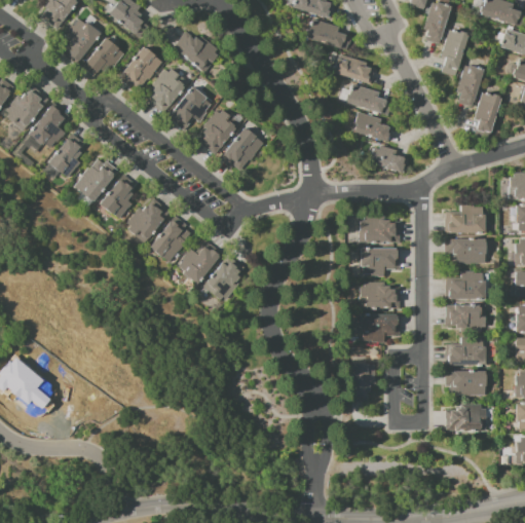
[(78,0),(58,28),(41,16),(47,8),(45,6),(48,1),(47,0),(78,0)]
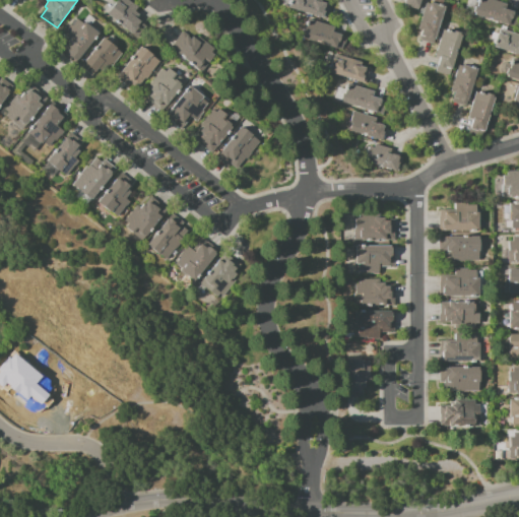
[(137,37),(108,12),(117,0),(119,0),(131,0),(139,6),(135,10),(140,14),(137,17),(147,24),(137,37)]
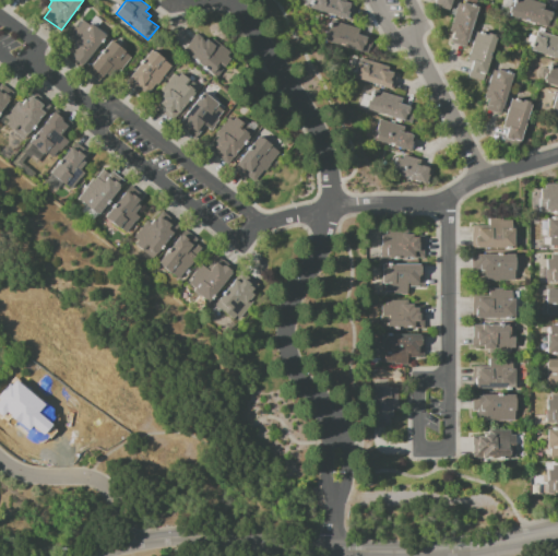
[(351,19),(311,7),(313,0),(346,0),(346,1),(355,4),(351,19)]
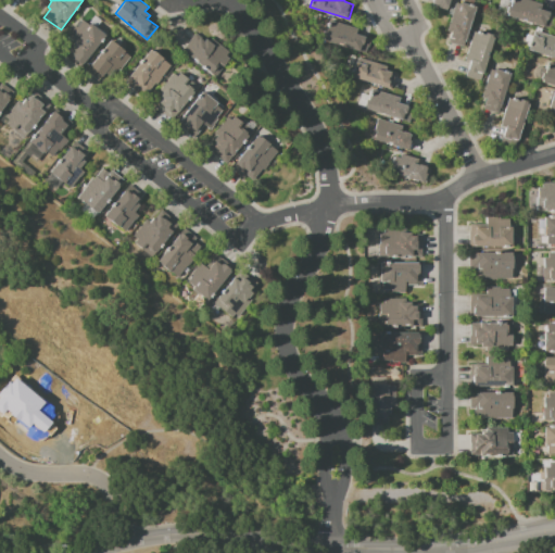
[(449,0),(448,8),(446,7),(446,9),(438,7),(439,4),(433,2),(433,0),(449,0)]
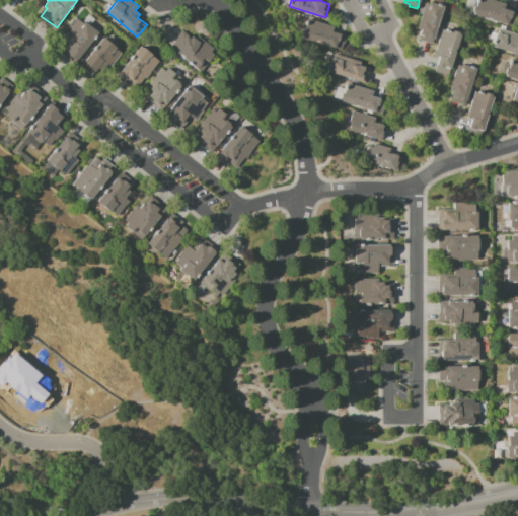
[(517,12),(514,26),(474,13),(474,11),(473,11),(474,5),(476,5),(478,0),(497,0),(507,3),(505,8),(517,12)]
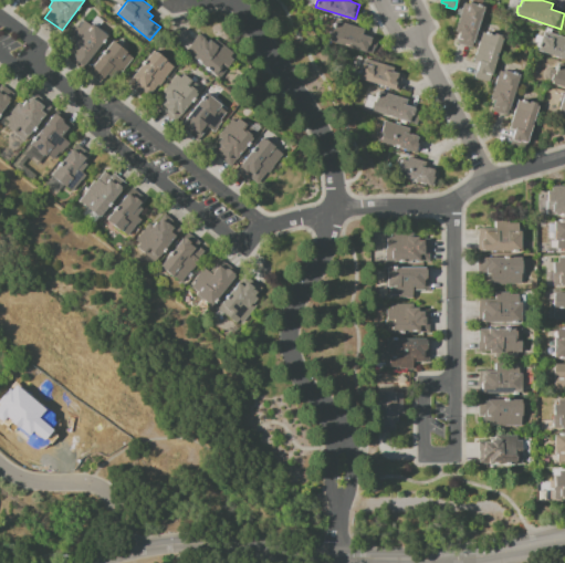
[(484,7),(472,47),(457,42),(460,31),(456,30),(466,1),(469,2),(470,1),(484,7)]
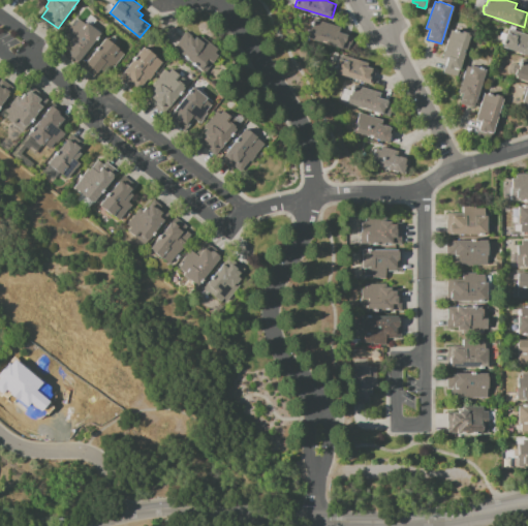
[(101,32),(76,63),(65,55),(66,54),(61,49),(69,38),(64,33),(67,29),(68,30),(72,24),(74,25),(81,18),(86,23),(87,21),(101,32)]
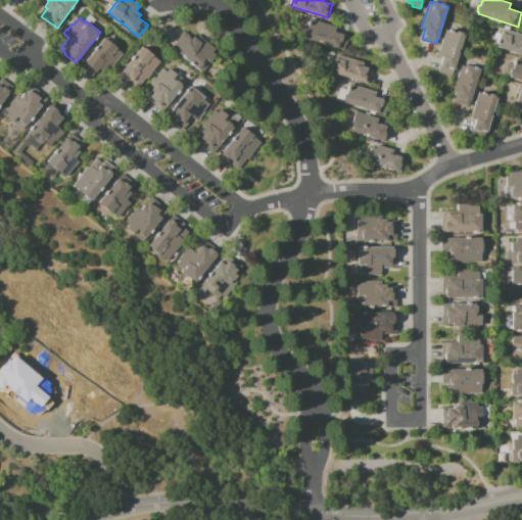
[(345,49),(302,37),(304,28),(307,29),(311,18),(337,26),(335,32),(349,36),(345,49)]
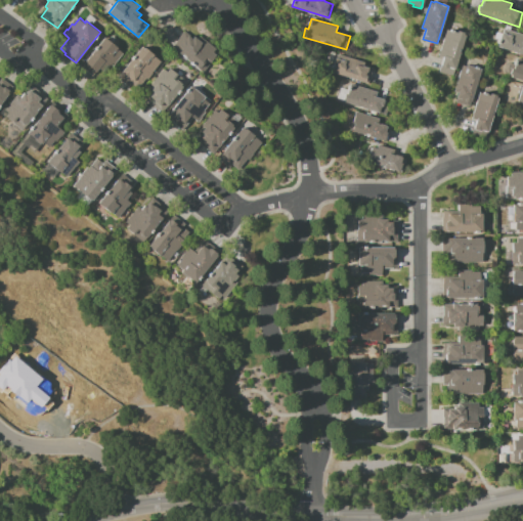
[(522,52),(497,44),(503,30),(504,31),(505,27),(522,32),(522,52)]
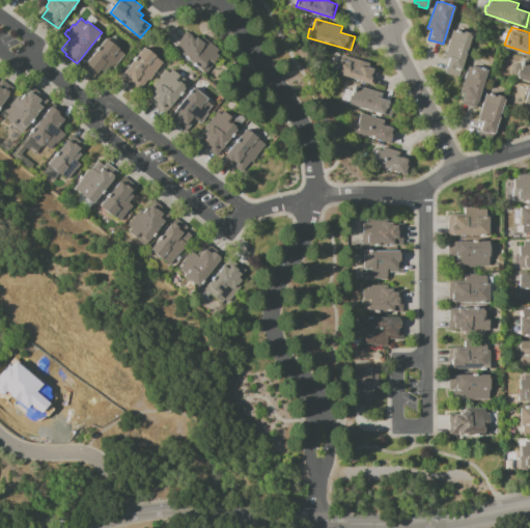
[(472,35),(459,74),(453,73),(453,74),(445,71),(450,57),(444,55),(453,29),(464,32),(465,30),(471,32),(470,34),(472,35)]
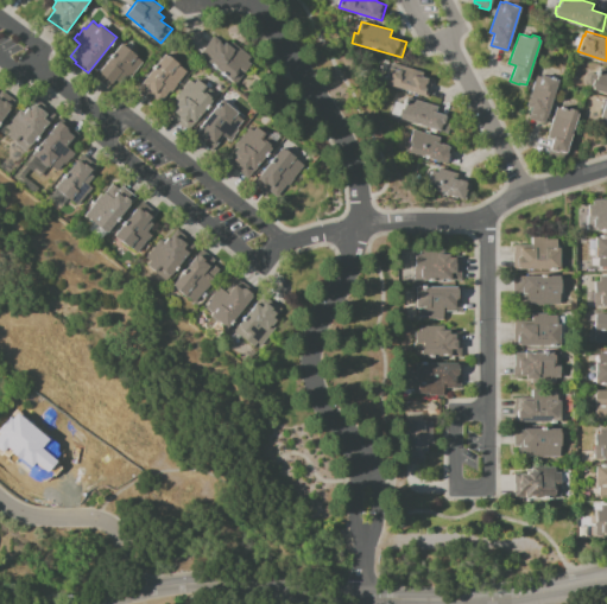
[(236,82),(201,53),(209,43),(215,35),(229,46),(233,42),(251,56),(248,59),(252,63),(236,82)]
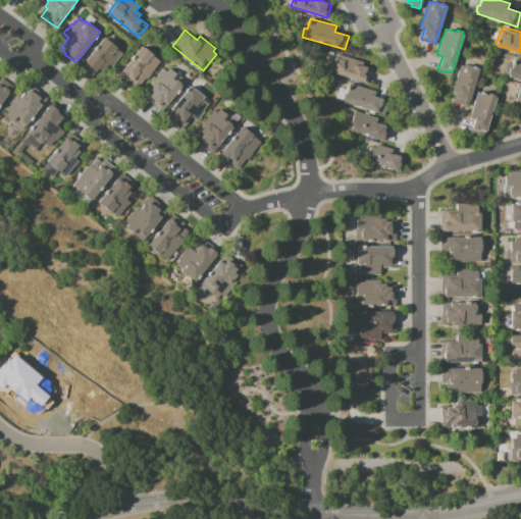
[(105,37),(123,51),(111,66),(109,69),(106,66),(103,70),(99,67),(94,74),(83,65),(105,37)]
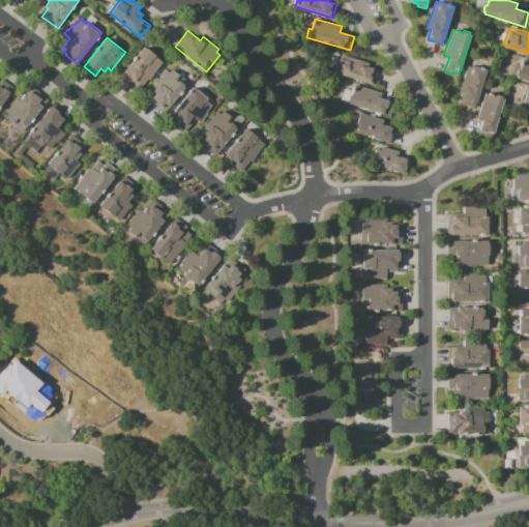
[(119,78),(144,47),(146,49),(147,48),(155,54),(155,55),(164,61),(154,72),(155,72),(150,79),(149,78),(140,90),(133,85),(130,87),(119,78)]
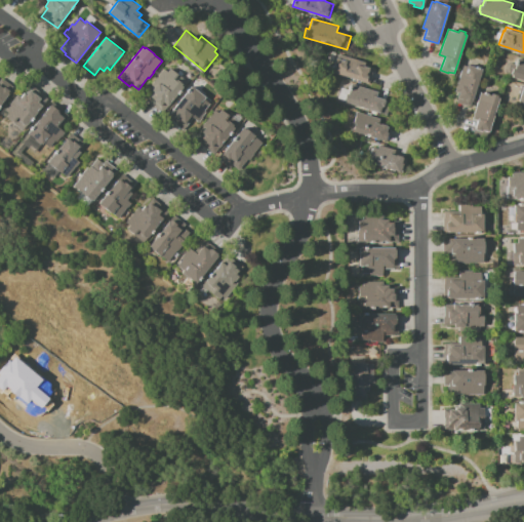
[(369,83),(332,71),(337,57),(338,57),(339,52),(366,62),(365,66),(373,69),(369,83)]
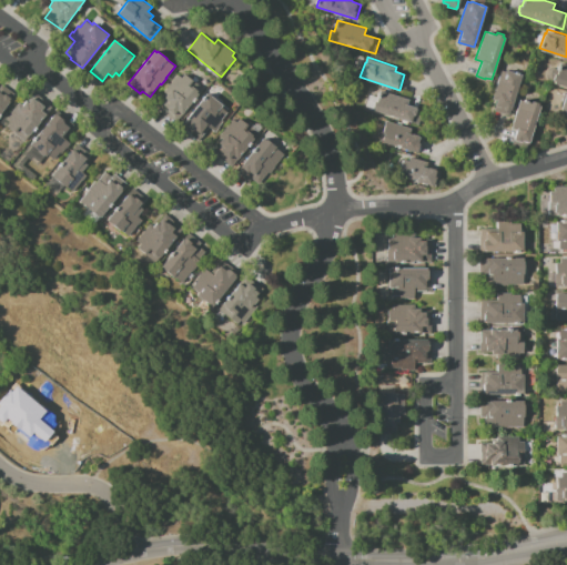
[(566,86),(554,82),(555,80),(554,80),(555,73),(557,74),(562,62),(566,63),(566,86)]
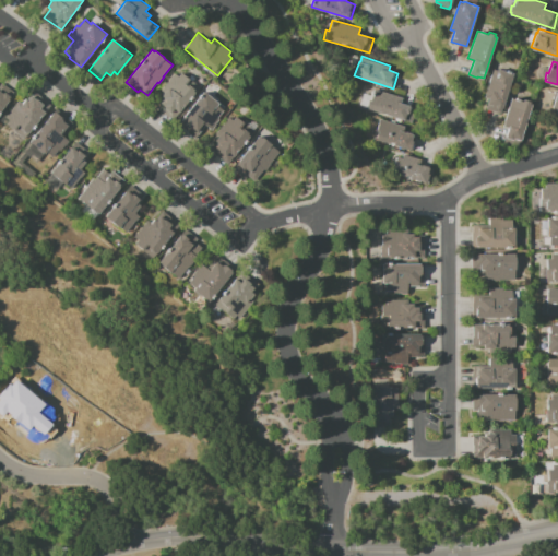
[(513,73),(501,113),(487,108),(488,104),(487,104),(489,98),(485,96),(494,68),(498,69),(499,68),(513,73)]
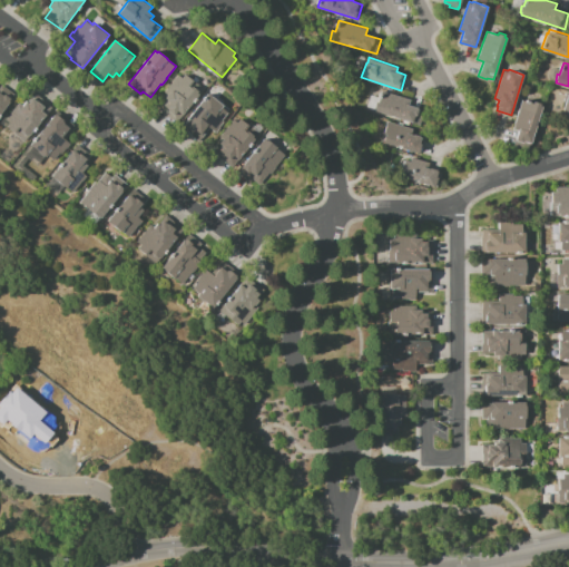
[(204,88),(184,113),(185,114),(177,121),(167,114),(166,114),(159,108),(167,100),(165,98),(168,94),(165,90),(179,74),(183,77),(186,74),(194,80),(194,79),(204,88)]
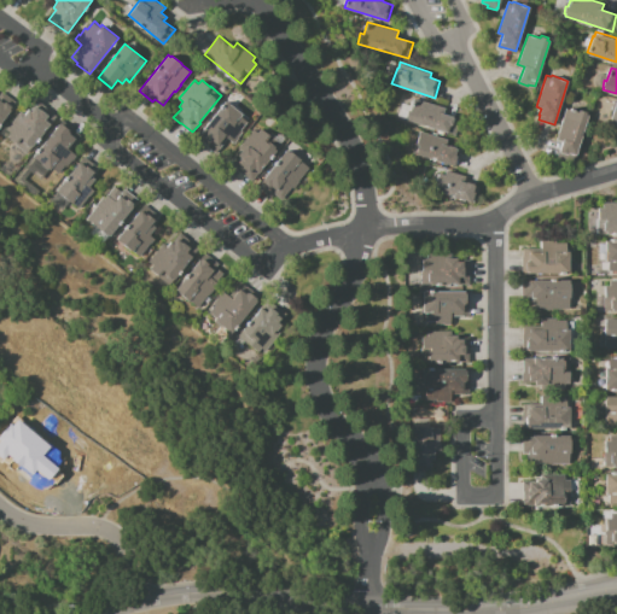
[(17,101),(0,124),(0,94),(3,91),(17,101)]
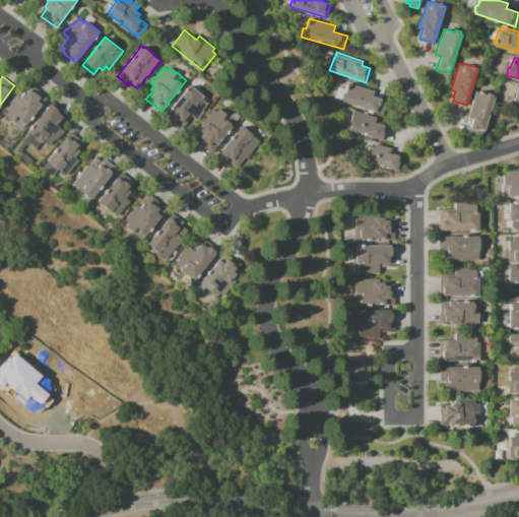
[(383,114),(343,101),(343,99),(342,99),(343,92),(345,92),(349,82),(375,90),(374,95),(386,100),(385,106),(386,106),(383,114)]
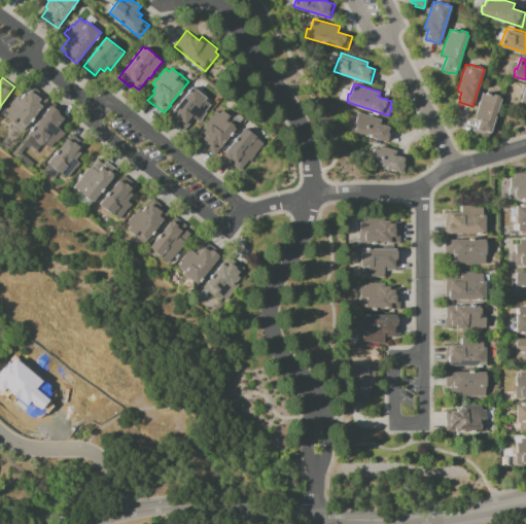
[(48,99),(24,129),(7,115),(9,112),(5,109),(19,93),(23,96),(25,93),(27,94),(33,85),(40,91),(39,91),(48,99)]
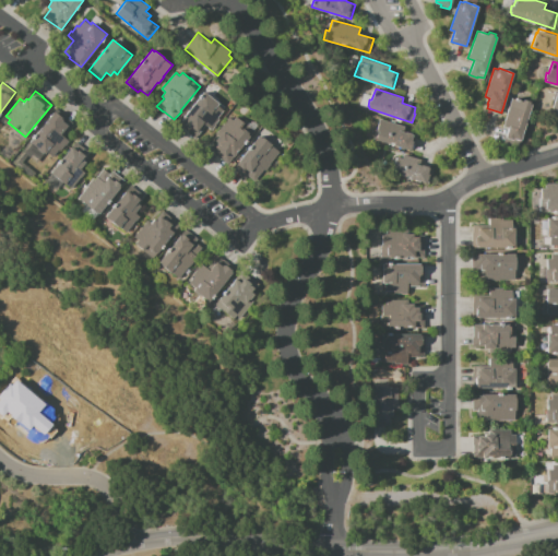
[(179,123),(181,119),(204,91),(220,103),(217,105),(224,110),(218,117),(220,118),(215,125),(216,125),(213,129),(206,125),(196,138),(179,123)]
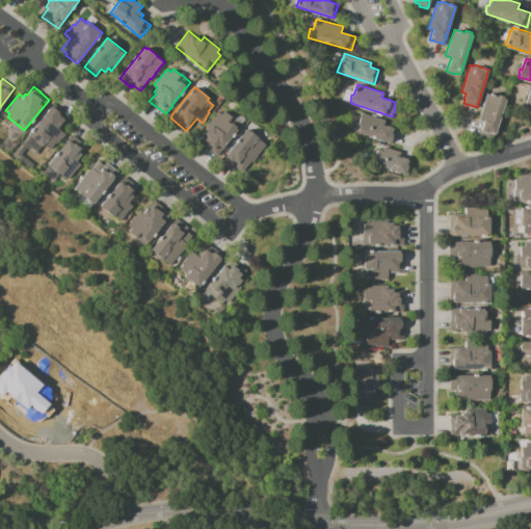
[(530,86),(526,86),(522,104),(530,105),(530,86)]
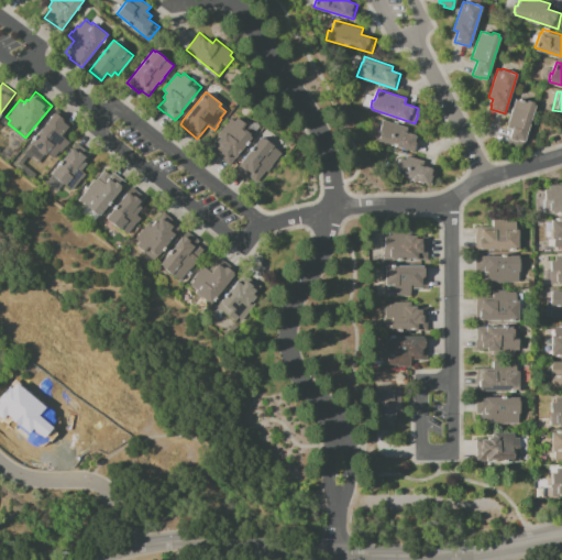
[(516,98),(527,101),(528,100),(535,101),(533,103),(536,105),(522,149),(515,145),(508,143),(513,128),(507,125),(516,98)]
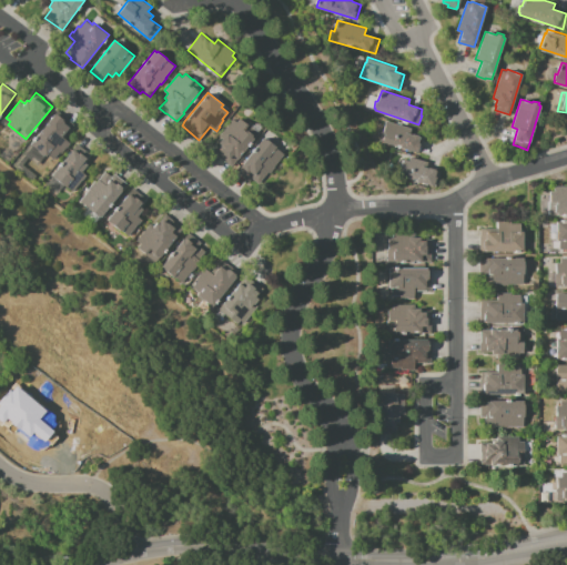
[(31,143),(59,110),(70,119),(69,120),(76,124),(66,138),(71,142),(67,149),(66,148),(62,152),(60,151),(54,158),(49,153),(47,155),(31,143)]
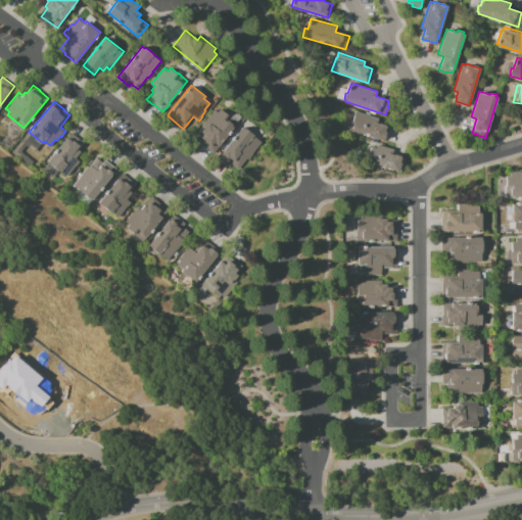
[(238,122),(219,144),(220,145),(214,153),(197,140),(203,132),(201,131),(205,127),(202,125),(216,108),(219,111),(222,107),(238,122)]
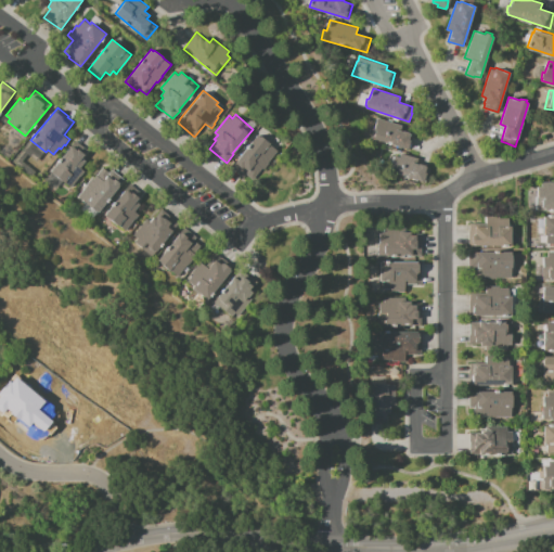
[(409,149),(374,138),(378,123),(384,124),(386,119),(402,125),(401,130),(403,131),(403,130),(414,133),(409,149)]
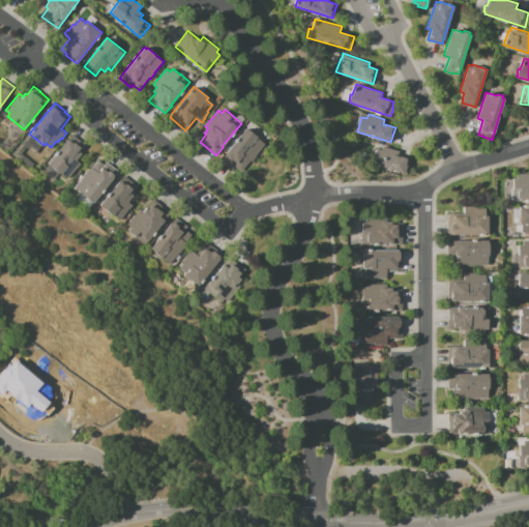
[(222,158),(246,128),(248,129),(250,128),(259,137),(258,137),(266,143),(257,154),(257,155),(244,171),(237,165),(234,169),(222,158)]
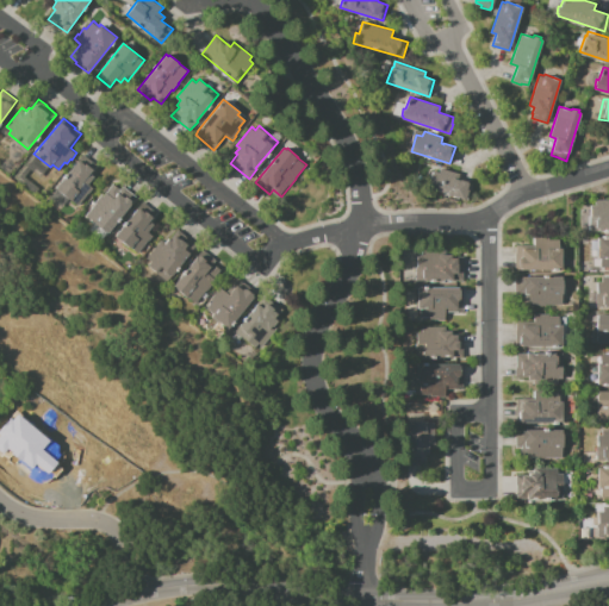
[(56,188),(84,154),(97,163),(89,173),(94,176),(89,183),(94,187),(89,192),(80,204),(73,198),(72,200),(56,188)]
